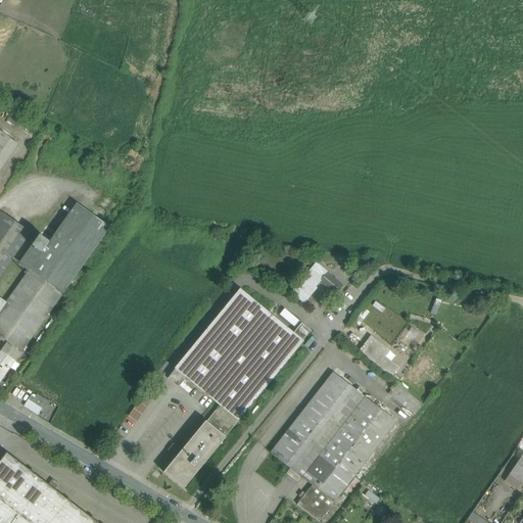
[(0,131),(0,171),(18,144),(0,131)]
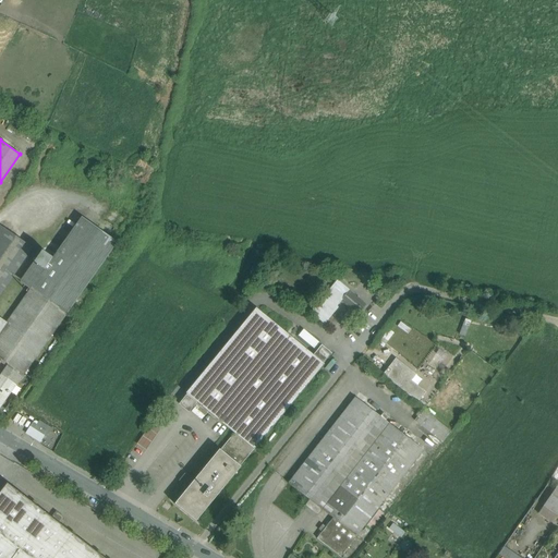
[(82,218),(65,240),(101,265),(118,243),(82,218)]
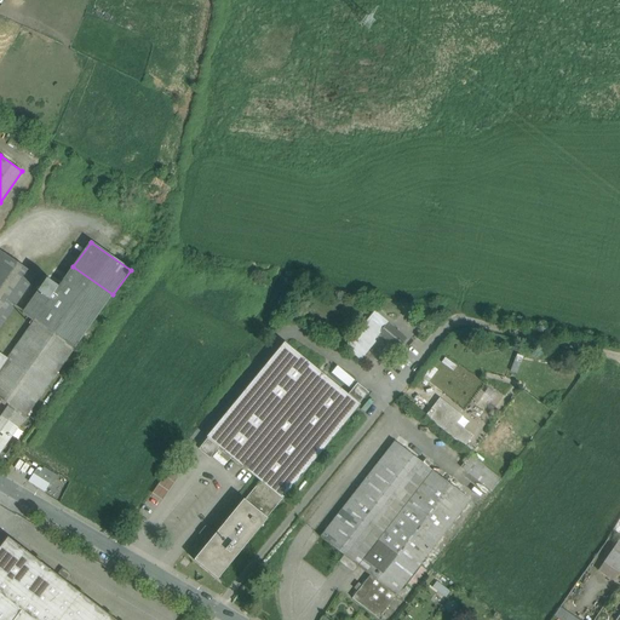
[(35,275),(0,251),(0,323),(1,325),(35,275)]
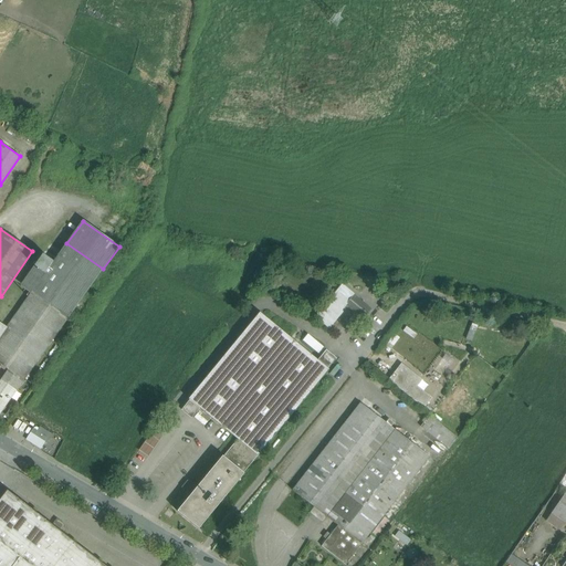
[(103,269),(66,243),(62,250),(54,262),(45,273),(33,292),(69,317),(103,269)]
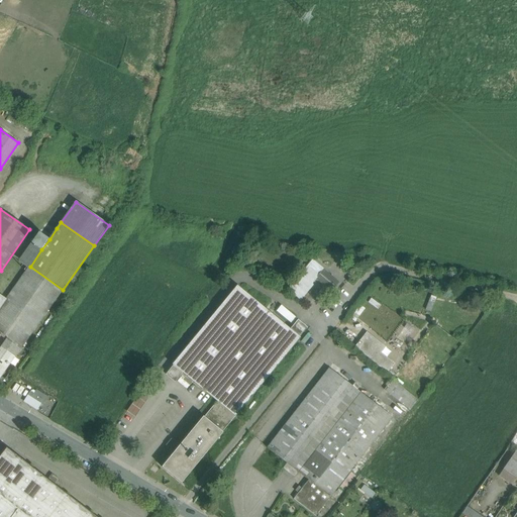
[(57,228),(47,222),(39,232),(49,239),(57,228)]
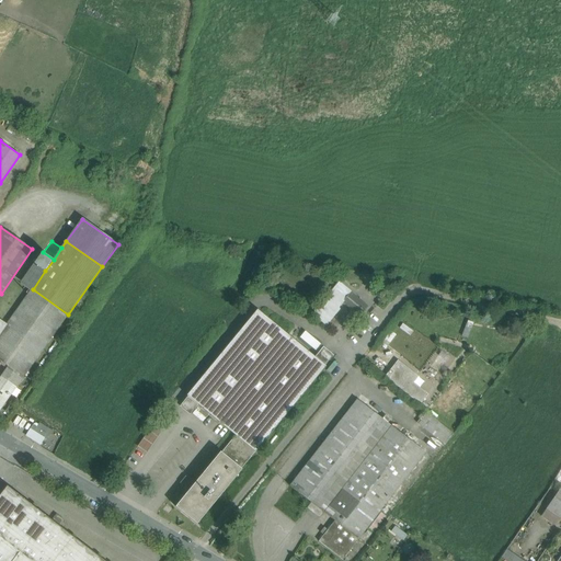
[(43,252),(35,264),(45,271),(54,260),(43,252)]
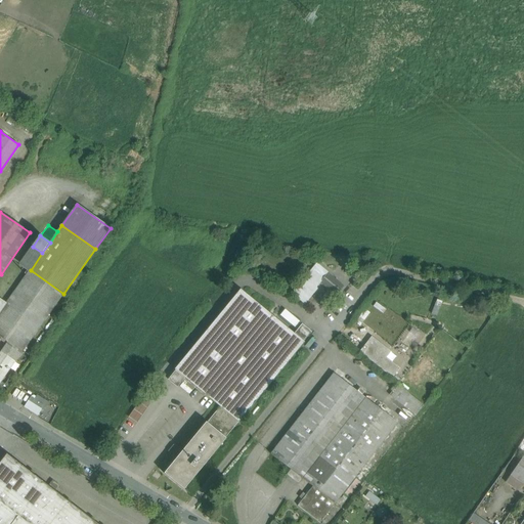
[(33,247),(19,265),(29,271),(31,270),(42,253),(33,247)]
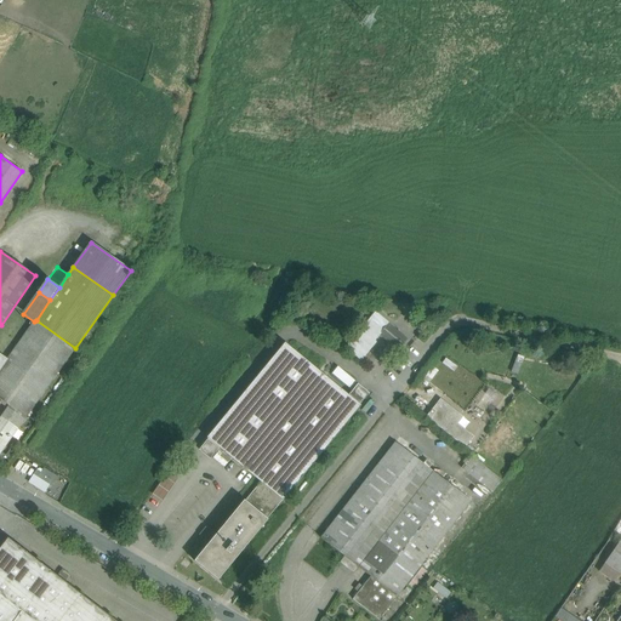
[(34,322),(7,359),(0,354),(0,399),(9,406),(10,406),(22,416),(26,419),(75,348),(36,320),(34,322)]
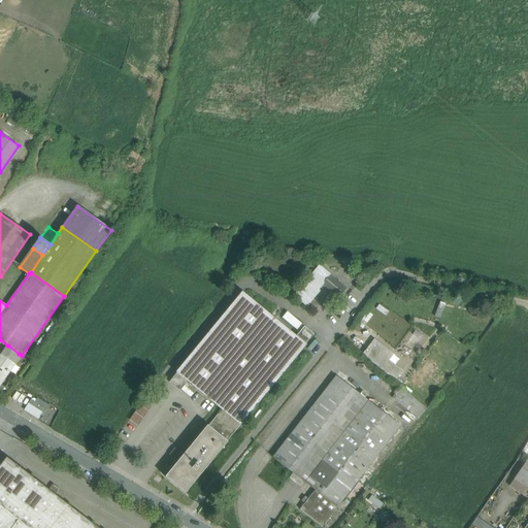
[(347,290),(330,275),(322,285),(338,298),(347,290)]
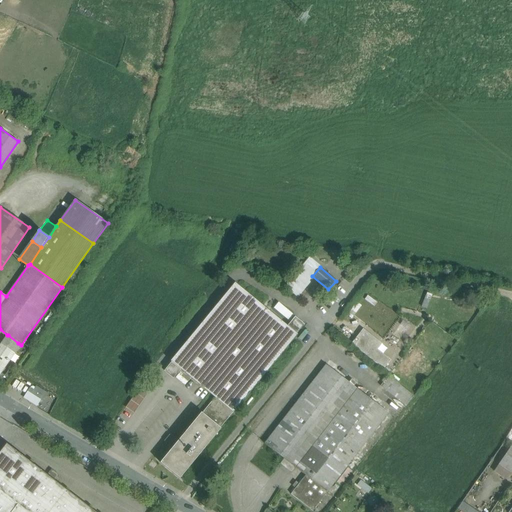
[(304,269),(288,289),(296,295),(312,276),(304,269)]
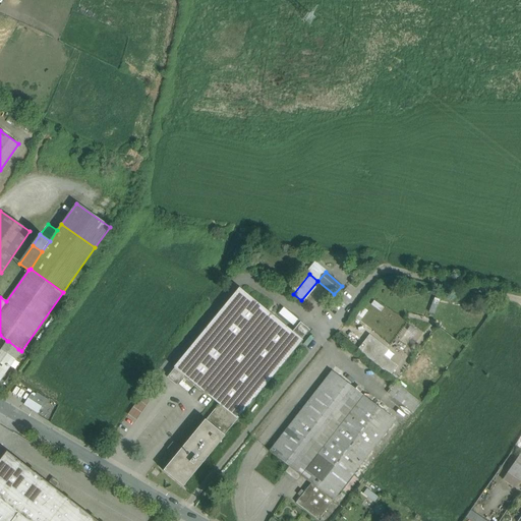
[(292,332),(239,288),(173,367),(219,405),(237,420),(302,341),(301,340),(292,332)]
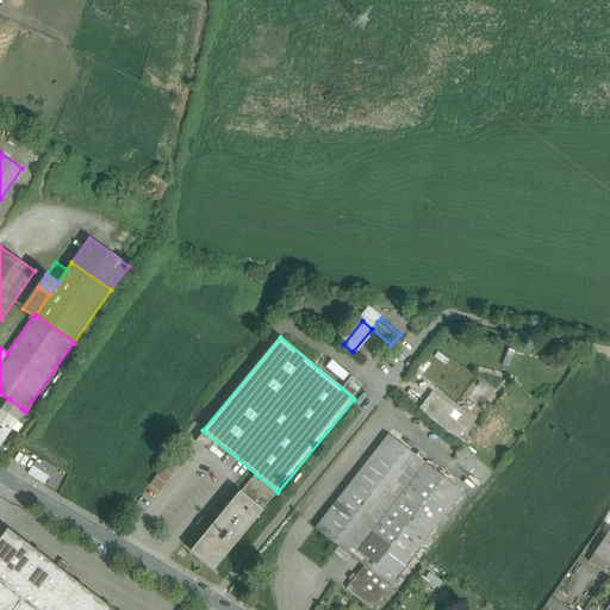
[(508,349),(502,366),(508,368),(515,352),(508,349)]
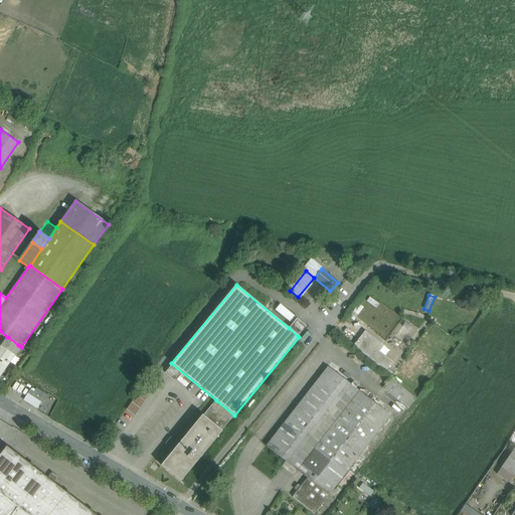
[(353,321),(363,308),(358,304),(348,318),(353,321)]
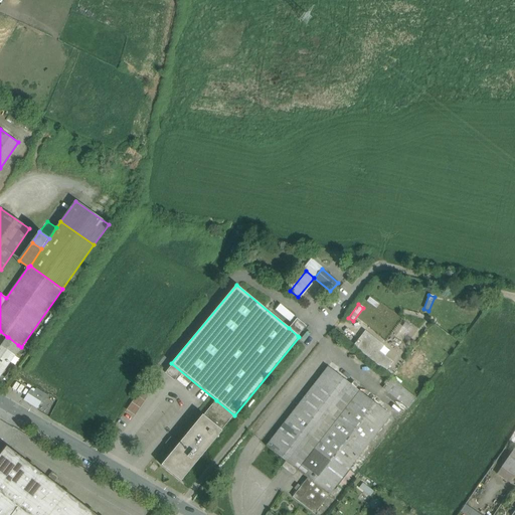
[(289,328),(298,336),(306,327),(296,319),(289,328)]
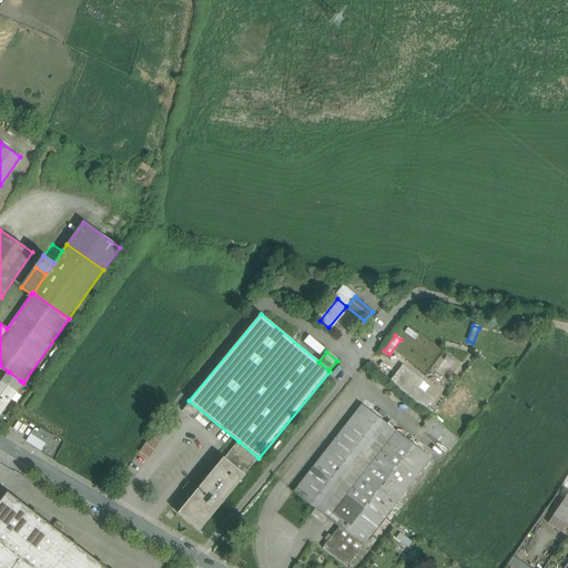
[(425,411),(434,399),(418,388),(424,382),(403,365),(389,382),(425,411)]
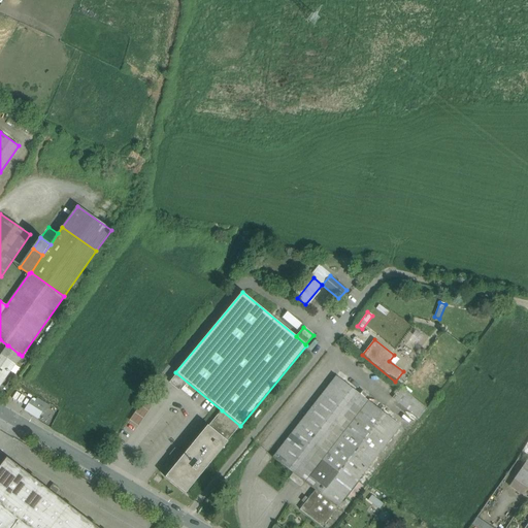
[(19,354),(12,363),(15,365),(22,356),(19,354)]
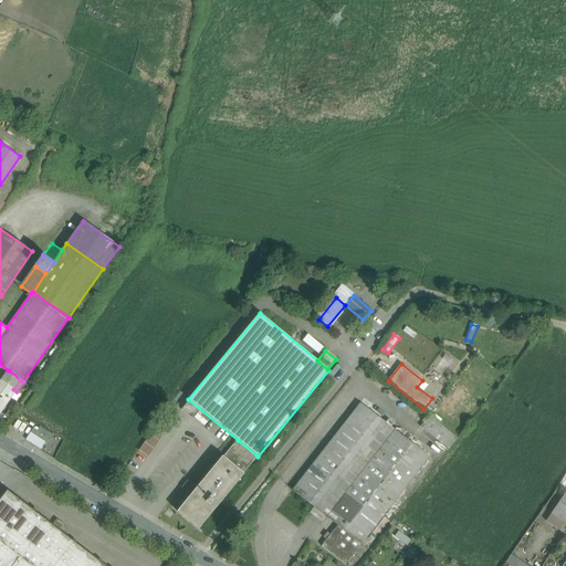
[(0,390),(0,389),(0,413),(17,391),(13,389),(6,383),(0,390)]
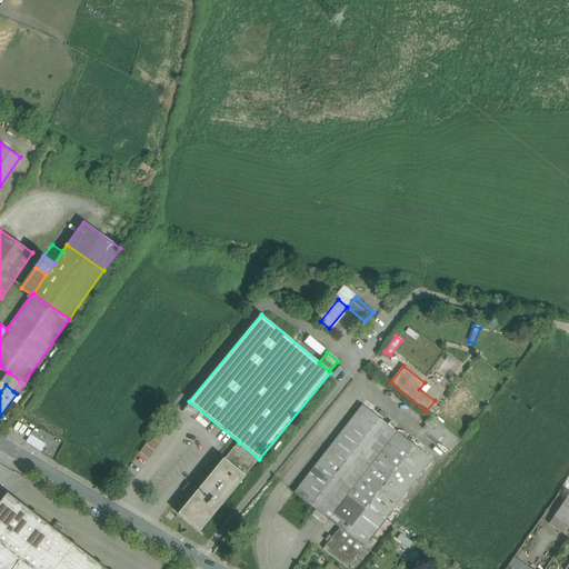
[(362,407),(293,493),(316,511),(385,423),(362,407)]
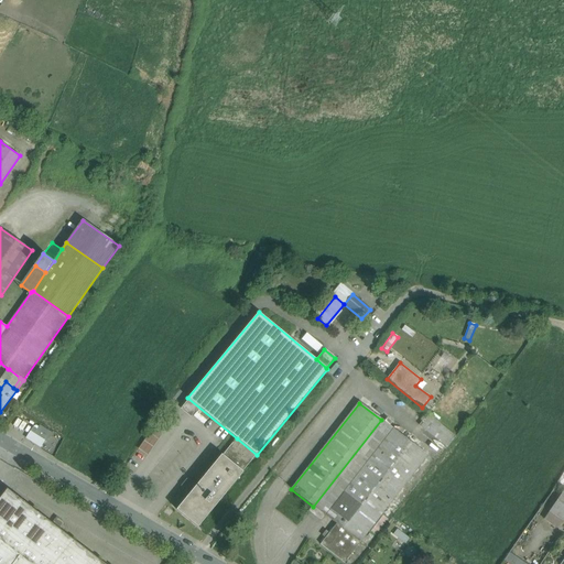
[(456,436),(427,414),(419,425),(447,447),(456,436)]
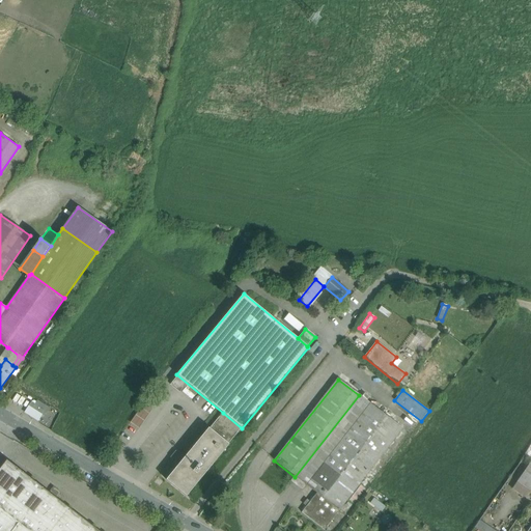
[(362,397),(371,404),(375,400),(375,399),(370,395),(369,397),(364,393),(362,397)]
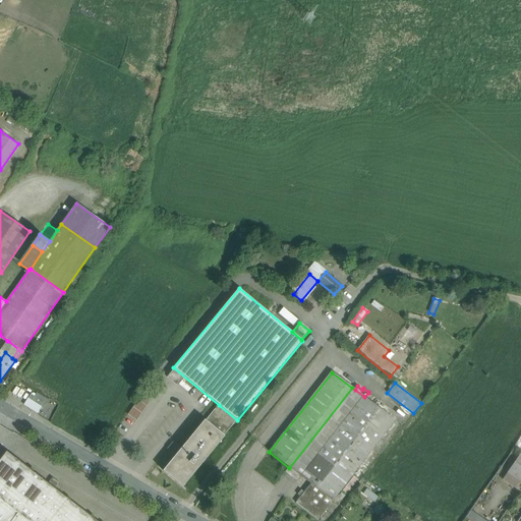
[(352,388),(289,468),(310,485),(333,503),(361,465),(396,421),(386,413),(364,397),(355,390),(352,388)]
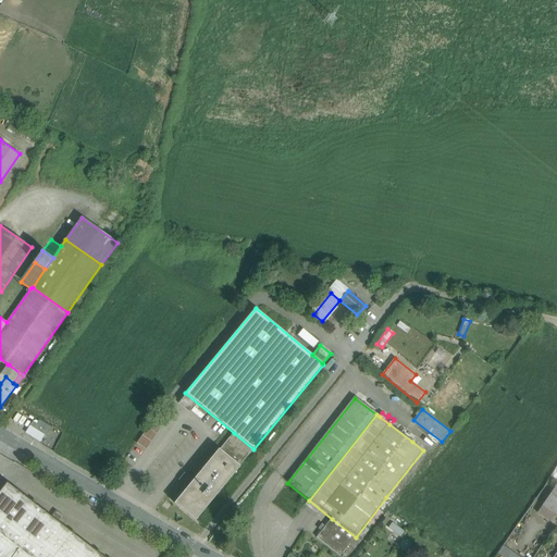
[(23,432),(39,443),(49,429),(33,418),(23,432)]
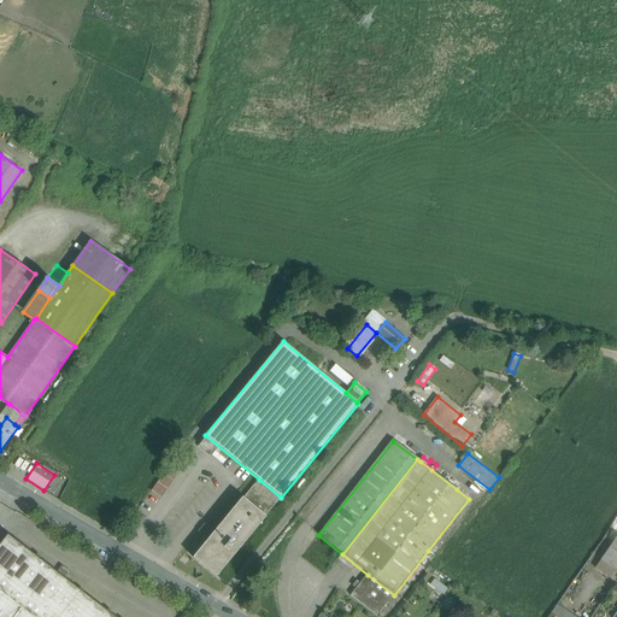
[(460,485),(436,465),(432,470),(457,489),(460,485)]
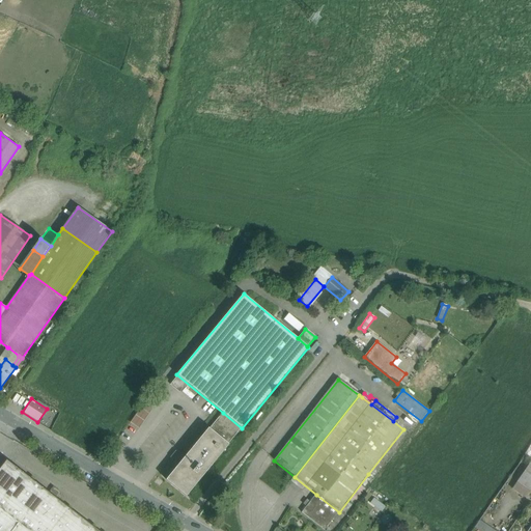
[(130,422),(138,427),(150,409),(142,403),(130,422)]
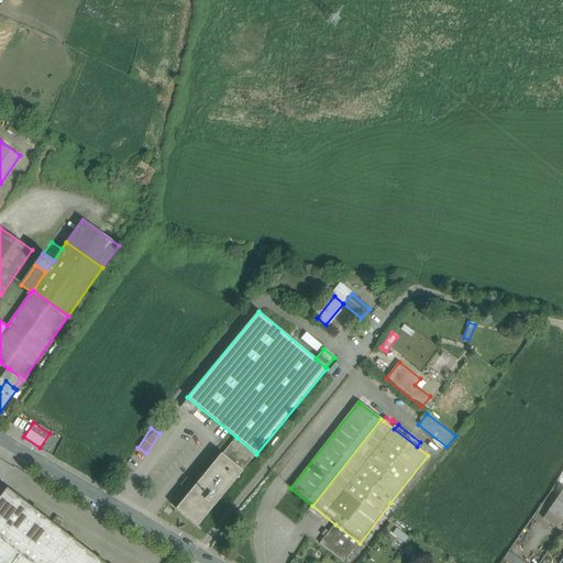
[(236,438),(222,454),(221,454),(196,485),(189,479),(183,488),(189,493),(176,509),(197,527),(243,472),(242,471),(256,454),(236,438)]
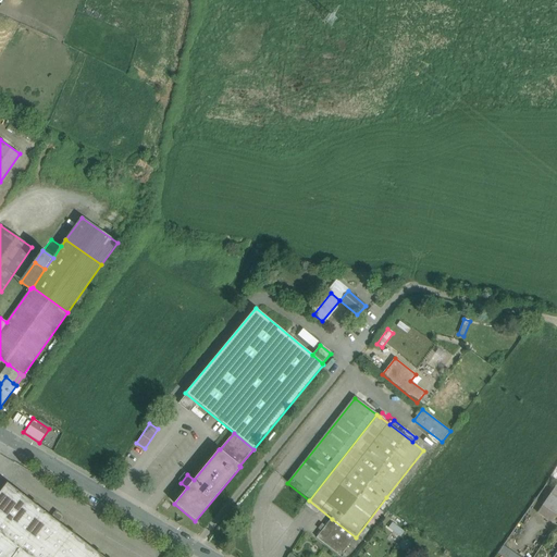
[(102,556),(7,483),(0,492),(0,556),(102,556)]
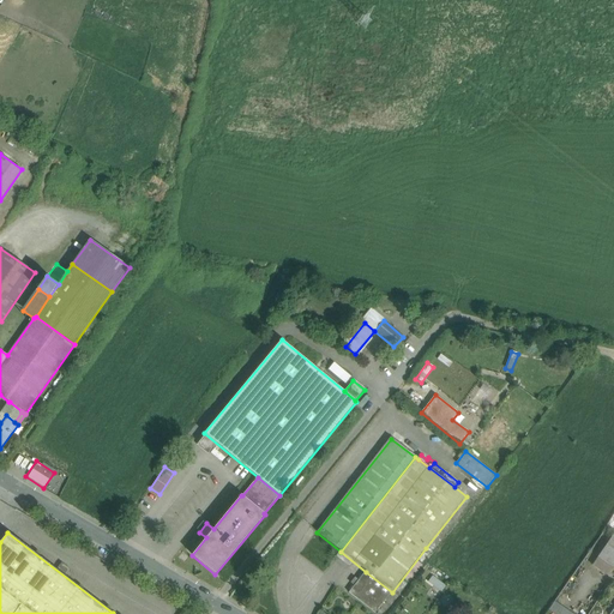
[(613,534),(599,558),(613,569),(613,567),(613,534)]
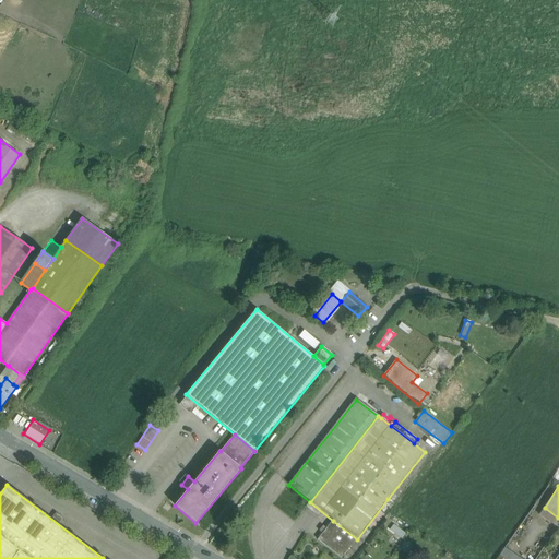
[(388,499),(357,539),(363,544),(394,503),(388,499)]
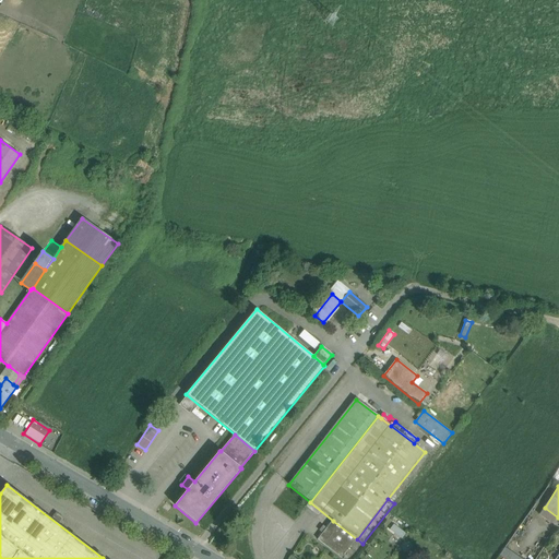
[(558,518),(545,508),(539,515),(554,524),(558,518)]
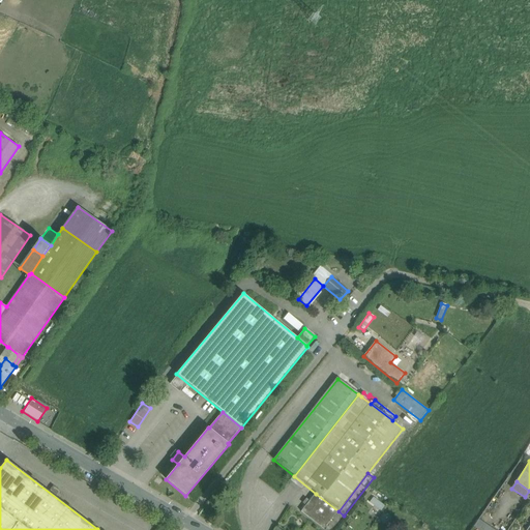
[(373,493),(366,501),(374,507),(380,499),(373,493)]
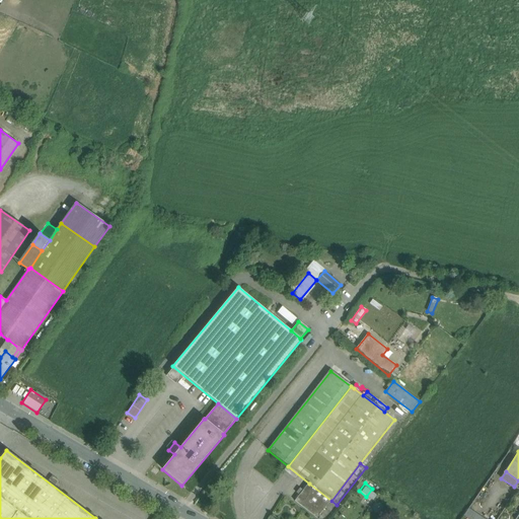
[(331,501),(309,484),(295,502),(317,518),(331,501)]
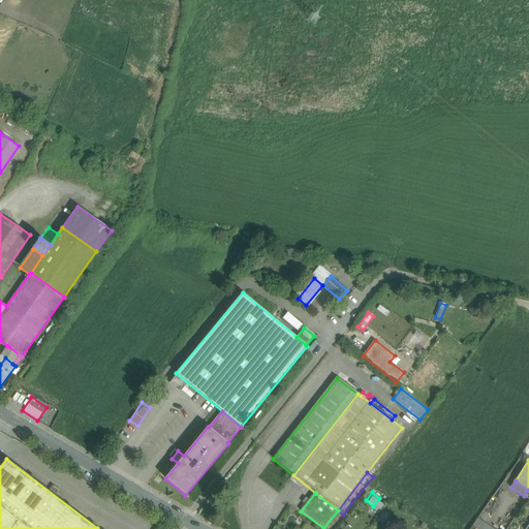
[(493,528),(477,518),(472,526),(476,528),(493,528)]
